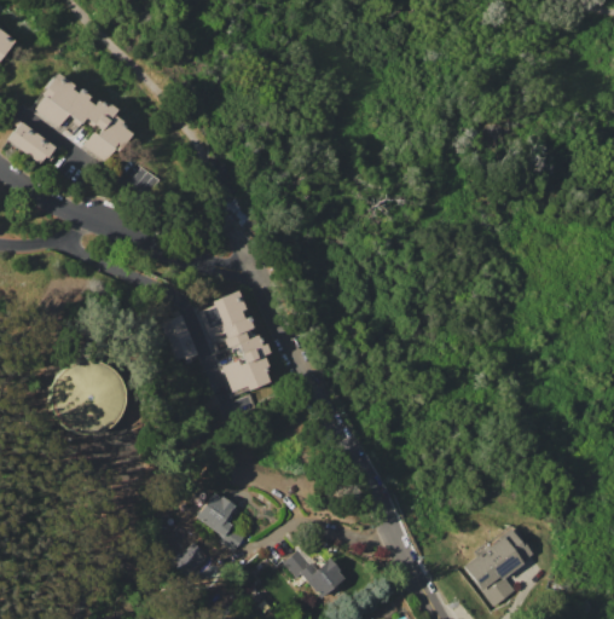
[(0,29),(15,41),(0,59),(0,29)]
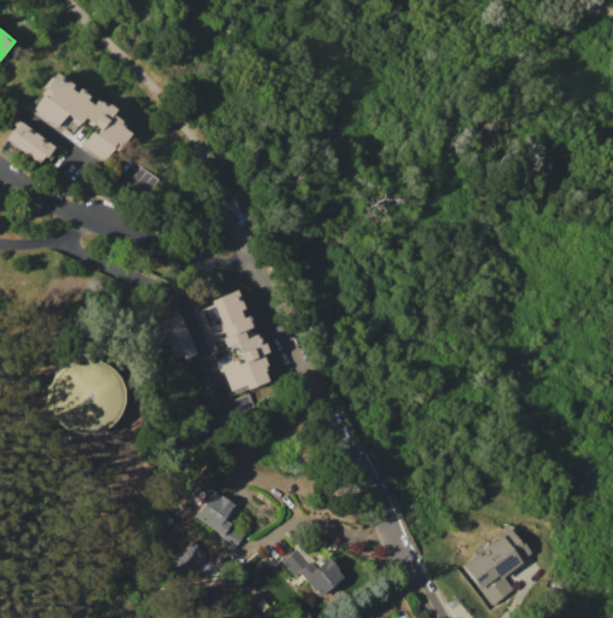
[(59,73),(99,101),(87,117),(82,123),(70,114),(59,127),(36,110),(46,95),(44,93),(59,73)]
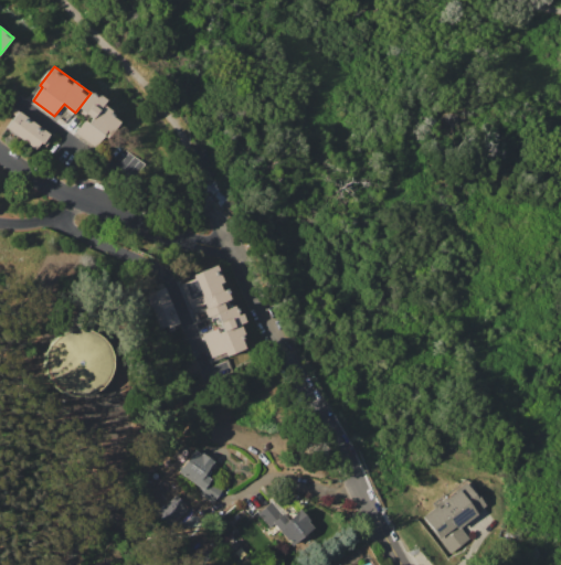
[(80,107),(91,93),(97,97),(99,94),(108,100),(106,104),(115,110),(112,114),(123,121),(110,138),(107,136),(98,147),(78,132),(88,120),(91,123),(94,118),(80,107)]
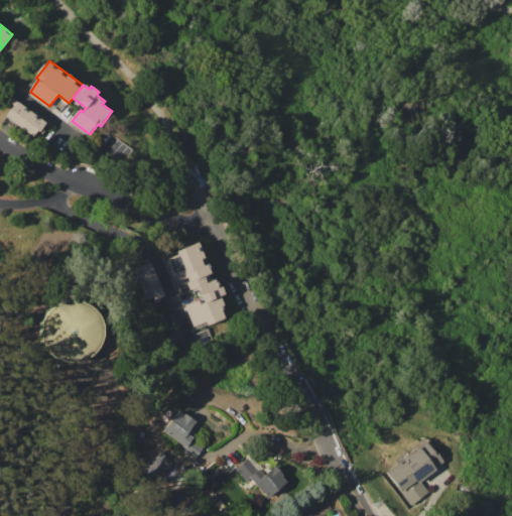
[(15,99),(47,122),(44,127),(47,129),(44,134),(38,130),(34,136),(7,117),(15,107),(12,104),(15,99)]
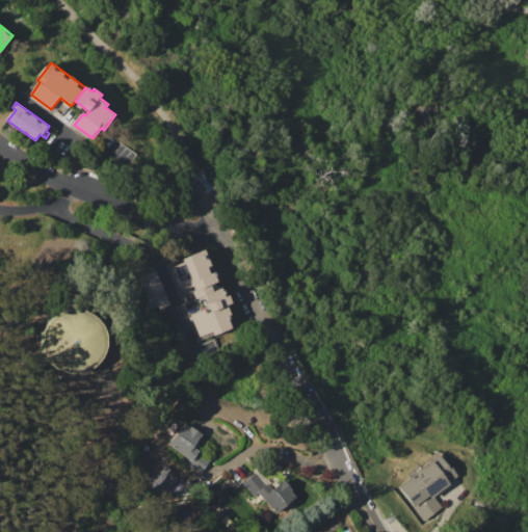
[(203,249),(221,288),(206,295),(188,303),(185,296),(187,295),(190,300),(198,297),(194,291),(196,290),(193,284),(182,289),(170,265),(203,249)]
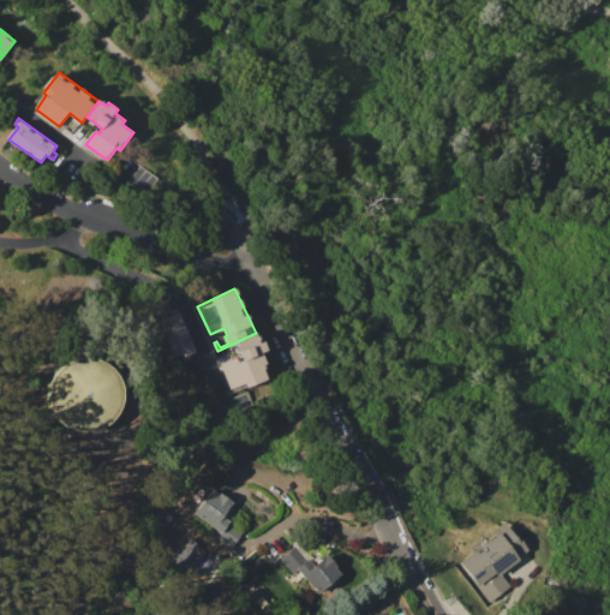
[(179,308),(197,352),(191,354),(193,359),(186,362),(183,356),(175,358),(160,321),(174,315),(172,310),(179,308)]
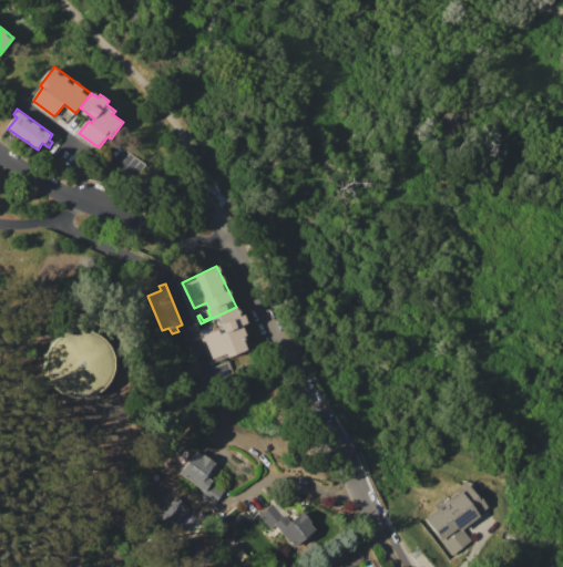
[(219,315),(236,307),(241,316),(244,315),(248,323),(243,326),(247,336),(244,338),(248,349),(232,357),(229,352),(215,359),(204,336),(219,329),(222,334),(227,331),(219,315)]
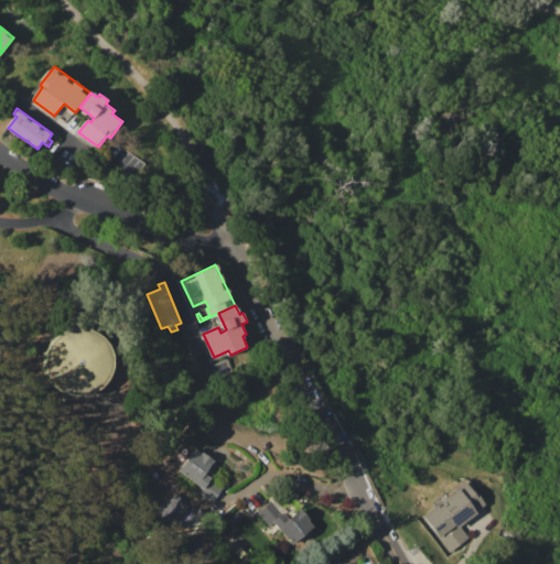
[(58,337),(83,327),(107,338),(116,362),(105,387),(81,397),(56,386),(47,361),(58,337)]
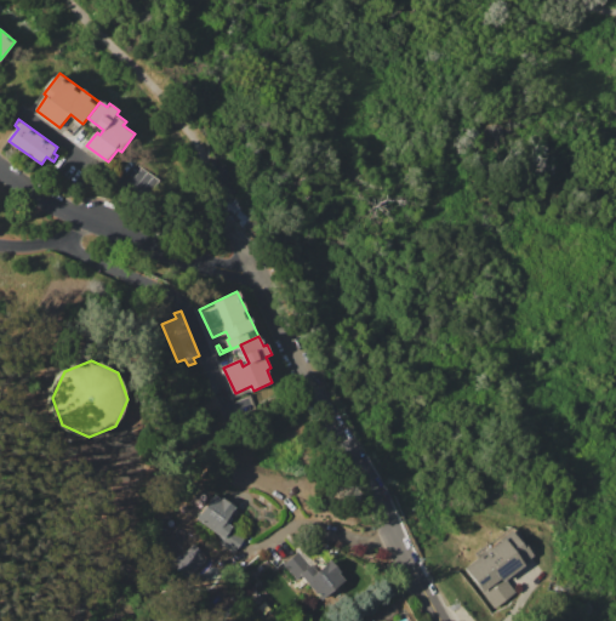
[(198,518),(215,494),(223,500),(224,499),(237,507),(235,510),(246,517),(238,528),(249,536),(235,553),(220,541),(223,536),(198,518)]
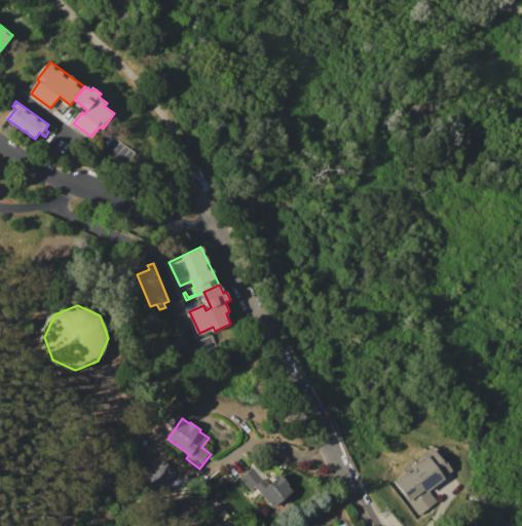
[(438,445),(446,457),(444,458),(453,472),(432,488),(444,504),(421,522),(390,481),(438,445)]
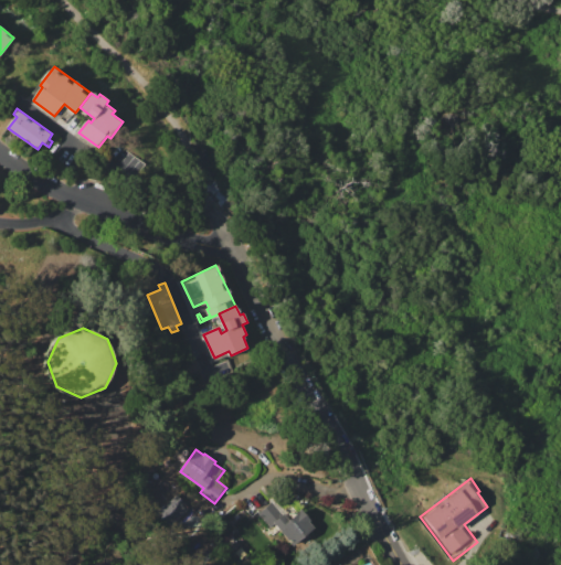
[(261,512),(275,500),(289,516),(292,513),(296,513),(302,509),(311,520),(310,521),(316,528),(310,532),(313,536),(299,547),(296,544),(294,546),(281,531),(276,534),(271,528),(273,525),(261,512)]
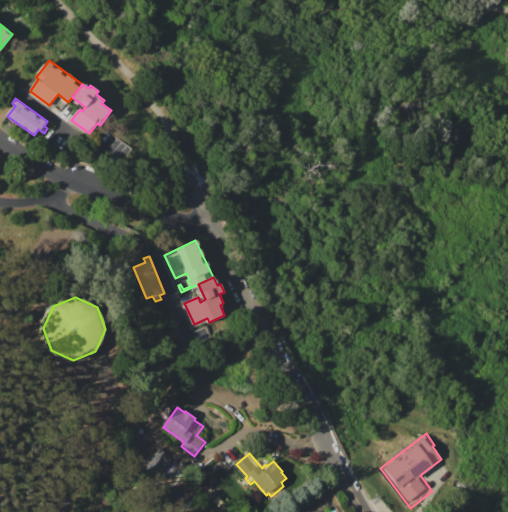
[(457,479),(471,483),(470,489),(455,485),(457,479)]
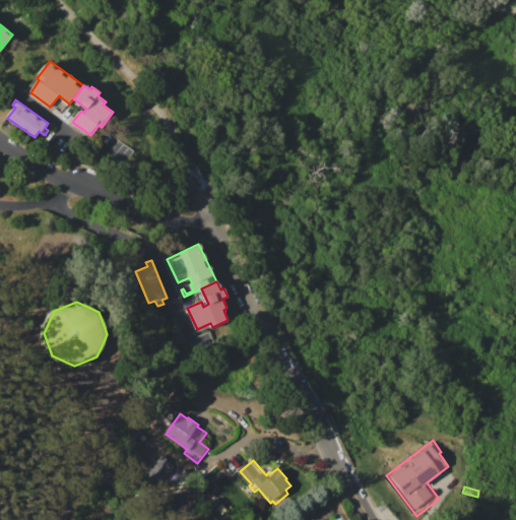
[(312,514),(314,519),(322,519),(335,514),(331,505),(312,514)]
